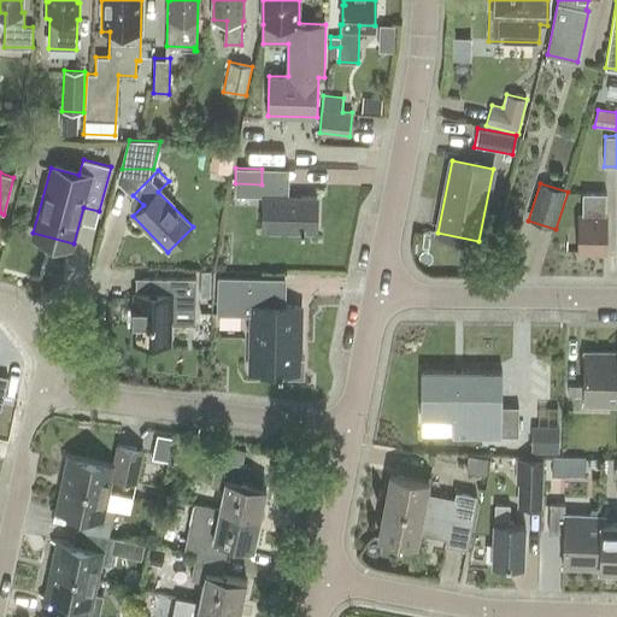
[(288,197),(289,184),(268,184),(266,197),(264,197),(263,230),(316,231),(317,198),(288,197)]
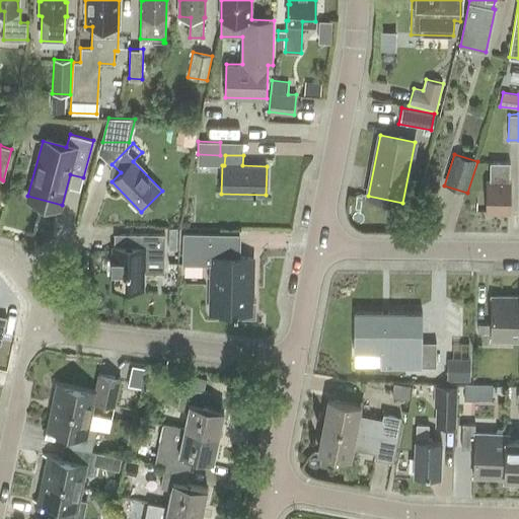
[(509,212),(510,162),(490,162),(490,181),(488,181),(488,212),(509,212)]
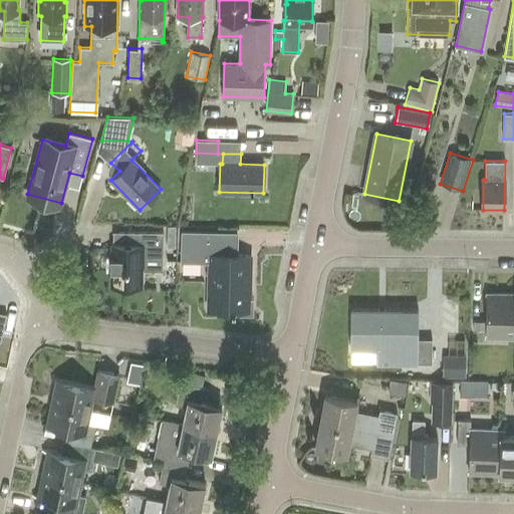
[(110,258),(110,271),(111,271),(111,286),(142,286),(142,269),(163,269),(163,245),(164,246),(164,233),(119,232),(119,244),(113,244),(112,244),(111,258),(110,258)]
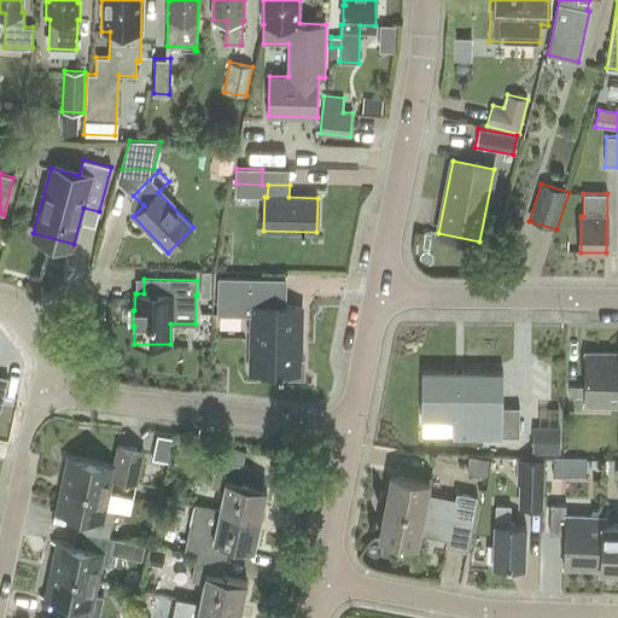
[(286,373),(286,378),(305,378),(305,359),(301,359),(301,348),(298,348),(298,333),(301,333),(302,305),(268,305),(268,279),(219,279),(219,314),(251,315),(250,373),(279,373),(279,375),(284,375),(284,373),(286,373)]
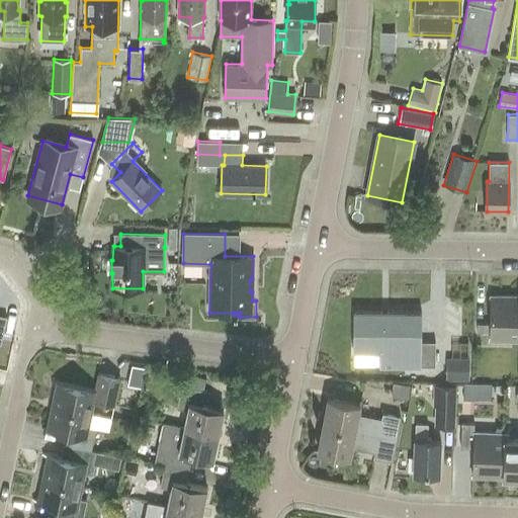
[(517,295),(491,295),(490,323),(478,323),(478,332),(490,332),(490,339),(512,339),(512,345),(517,345),(517,295)]
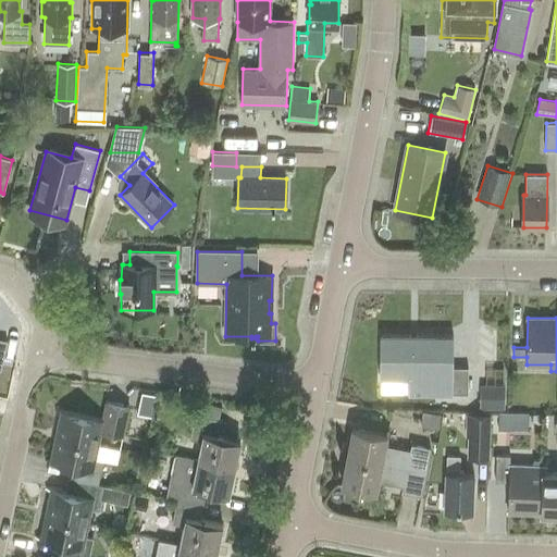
[(409,393),(469,393),(469,368),(453,367),(454,335),(381,335),(380,378),(409,378),(409,393)]
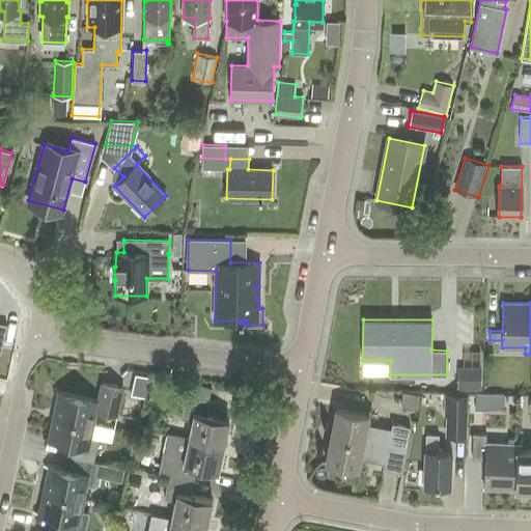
[(464,386),(486,386),(487,365),(464,365),(464,386)]
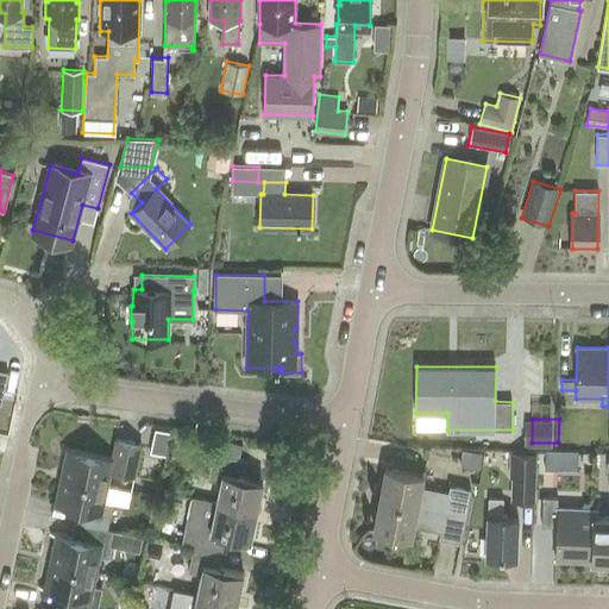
[(150,444),(167,450),(171,434),(155,428),(150,444)]
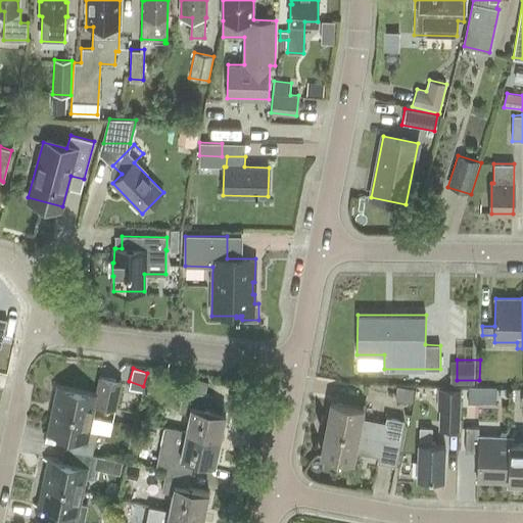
[(52,409),(92,418),(95,405),(115,409),(122,382),(99,377),(95,393),(57,385),(52,409)]
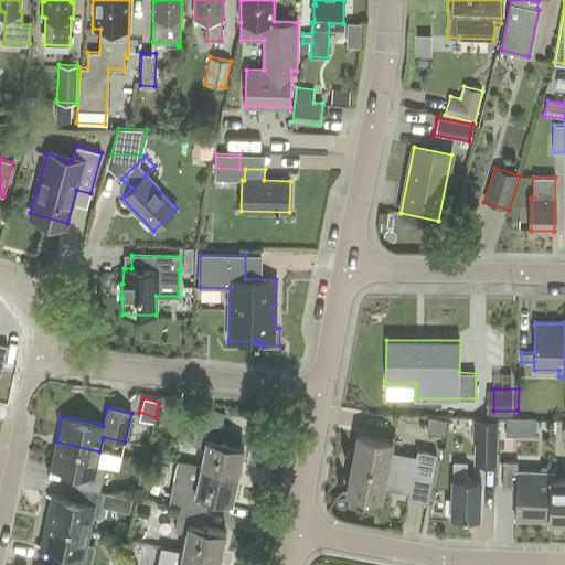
[(201,466),(237,473),(244,446),(221,441),(226,413),(201,407),(193,445),(205,447),(201,466)]
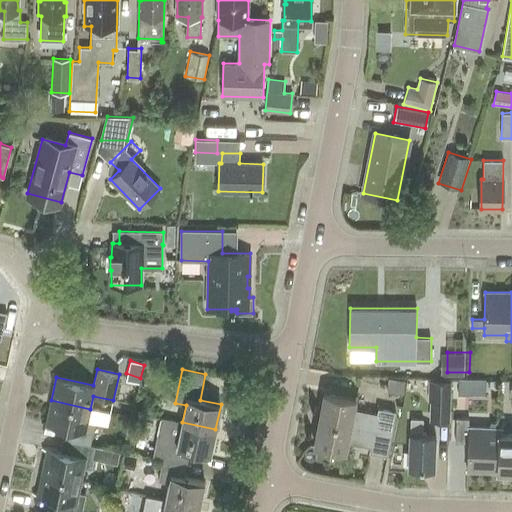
[(405,380),(389,377),(386,391),(403,394),(405,380)]
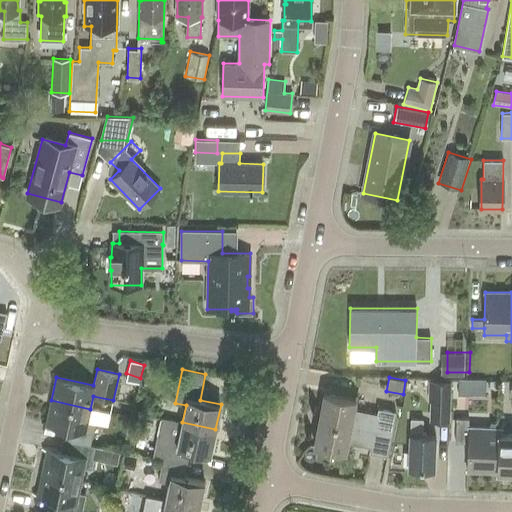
[(470,395),(471,380),(458,380),(458,394),(470,395)]
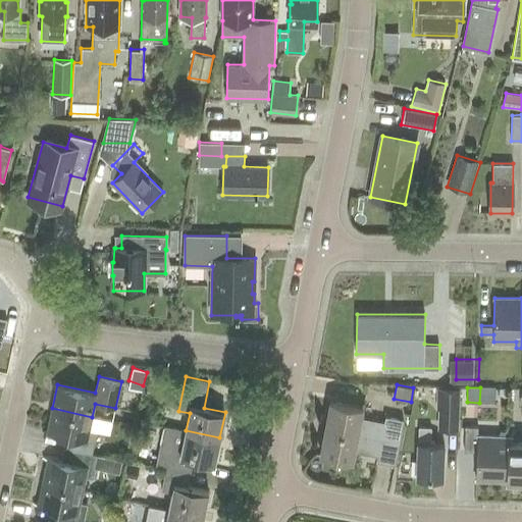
[(458,430),(460,388),(436,388),(436,410),(437,410),(437,429),(458,430)]
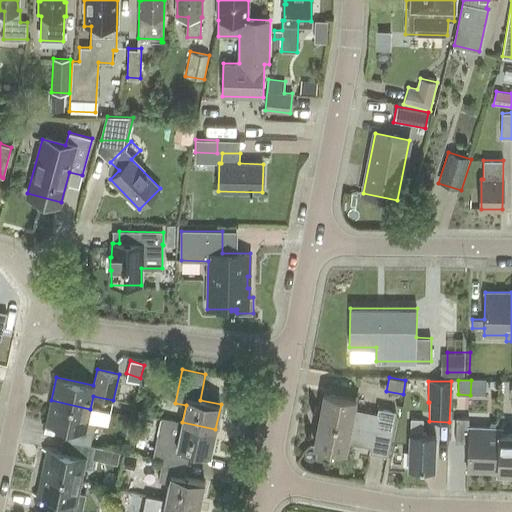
[(319,419),(392,433),(396,411),(378,408),(377,415),(354,410),(356,399),(324,393),(319,419)]
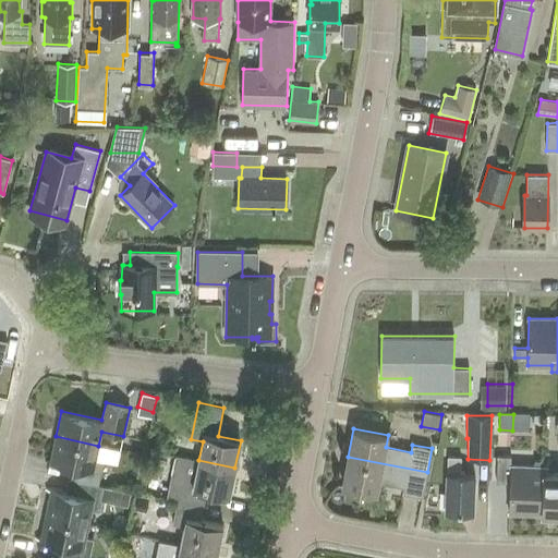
[(50,461),(72,465),(69,480),(76,481),(98,485),(104,461),(96,459),(98,446),(56,436),(50,461)]
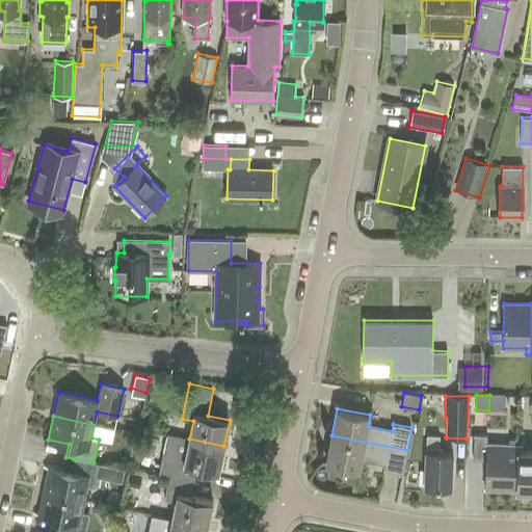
[(223,446),(189,439),(167,434),(159,474),(169,476),(193,481),(196,468),(218,472),(223,446)]
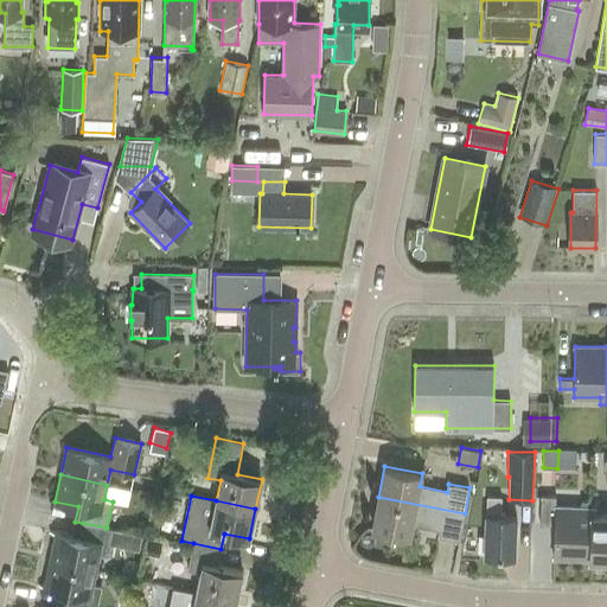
[(555,525),(554,557),(589,558),(592,508),(592,500),(581,500),(581,508),(555,506),(556,496),(541,496),(540,524),(555,525)]
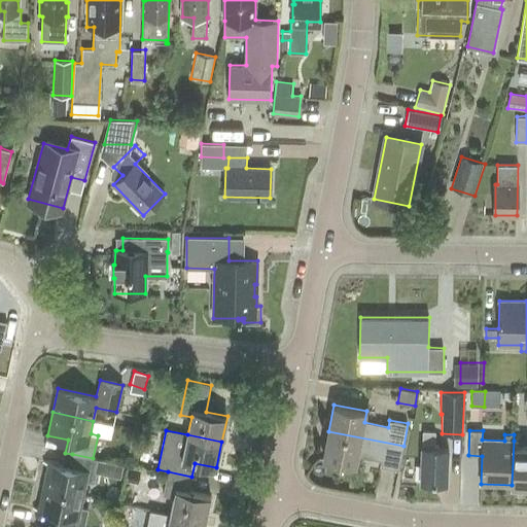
[(398,469),(403,446),(328,431),(323,459),(356,465),(358,454),(382,458),(381,465),(398,469)]
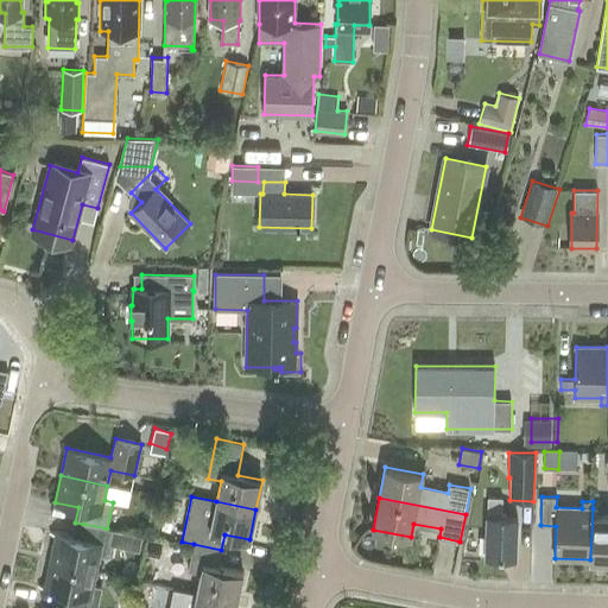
[(501,517),(502,498),(488,498),(487,517),(486,556),(515,557),(518,518),(501,517)]
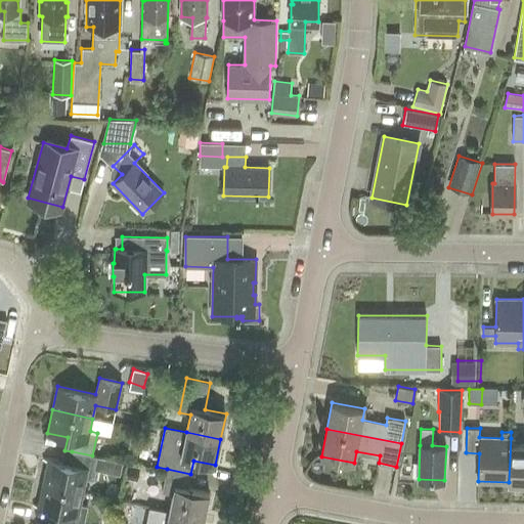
[(509,482),(510,482),(523,482),(523,444),(512,444),(512,438),(511,438),(509,482)]
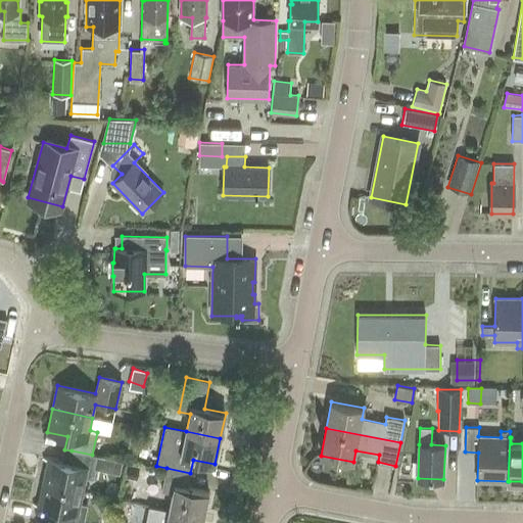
[(43,482),(83,490),(86,478),(93,479),(98,457),(92,455),(72,450),(68,464),(48,459),(43,482)]
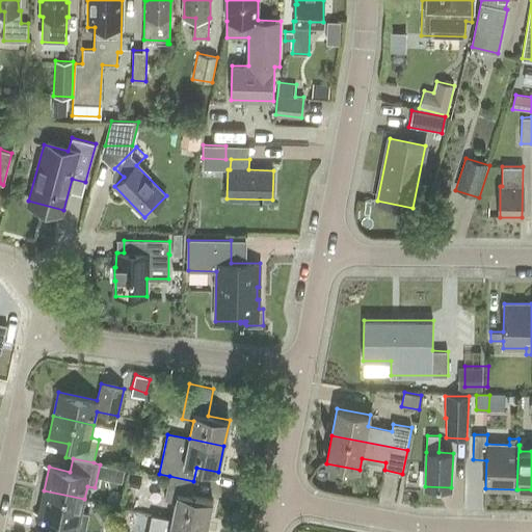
[(190,496),(193,481),(169,476),(164,499),(176,502),(173,519),(207,526),(212,500),(190,496)]
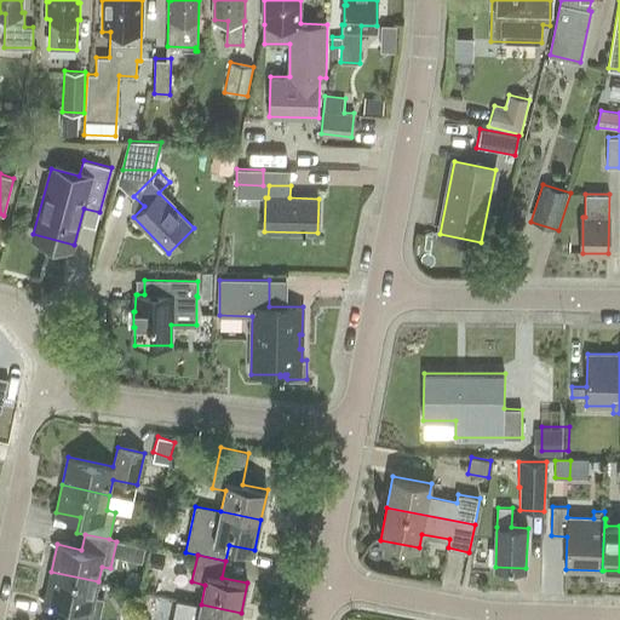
[(69,604),(67,619),(68,619),(99,619),(104,600),(96,597),(98,581),(51,572),(45,600),(69,604)]
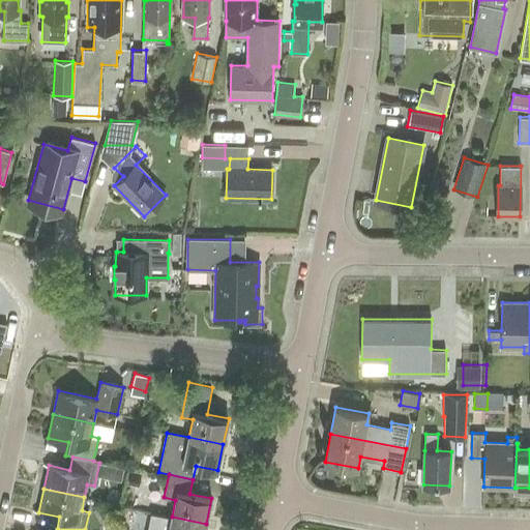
[(204,529),(206,524),(172,517),(168,529),(204,529)]
